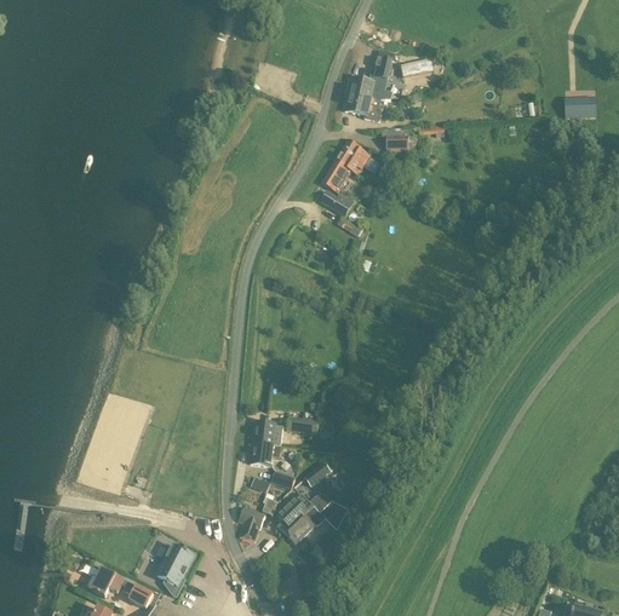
[(374,76),(387,79),(391,61),(394,61),(395,53),(378,50),(374,65),(377,67),(374,76)]
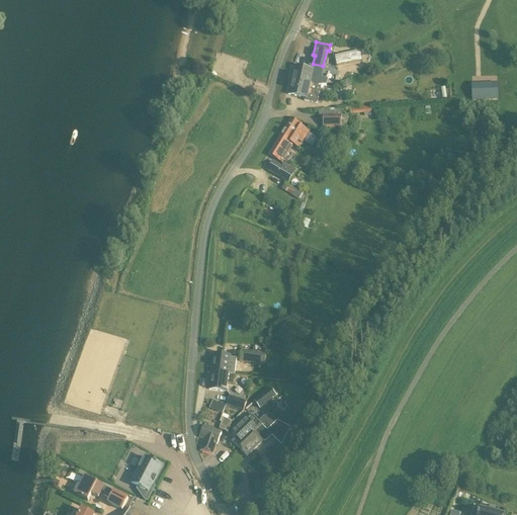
[(348,52),(334,54),(336,64),(350,61),(359,60),(358,52),(349,53),(348,52)]
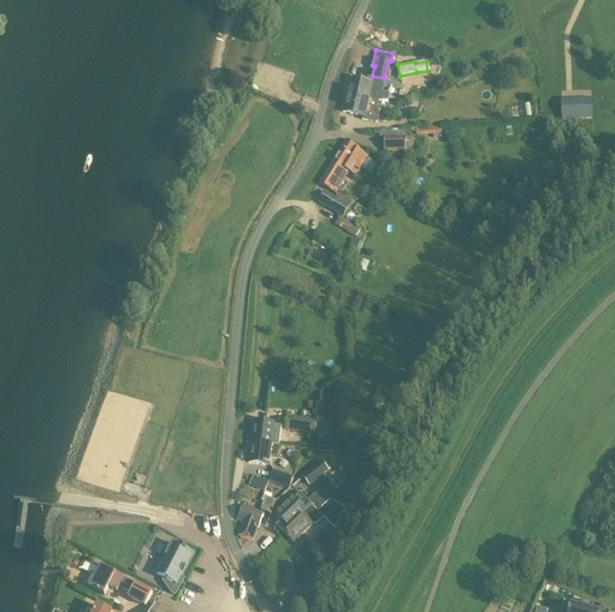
[(350,77),(349,77),(346,93),(362,97),(364,94),(368,95),(378,99),(379,91),(370,89),(372,82),(359,79),(359,75),(352,73),(350,77)]
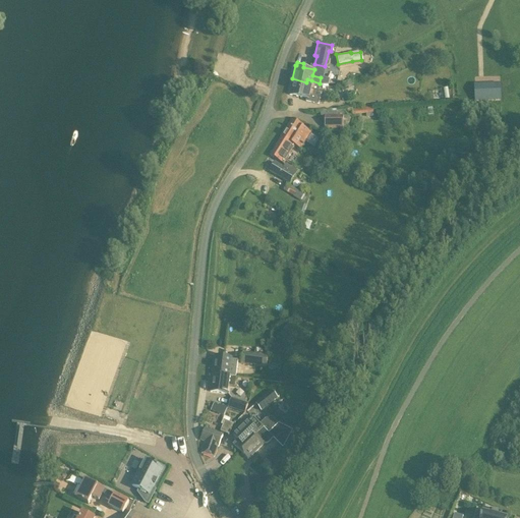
[(339,82),(346,78),(343,73),(336,77),(339,82)]
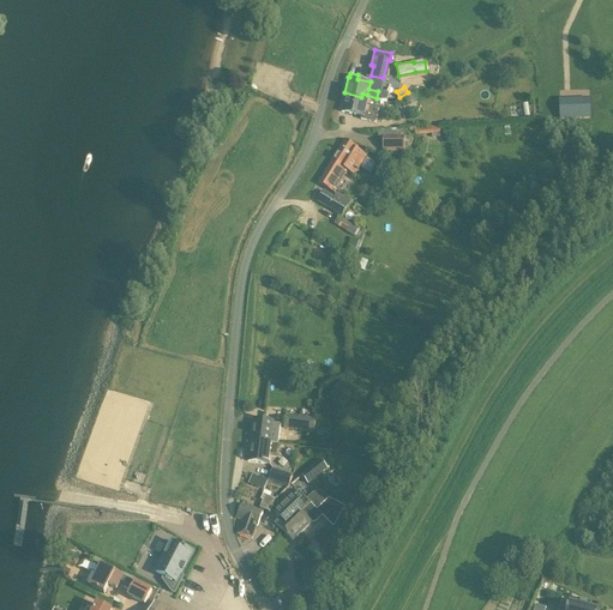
[(415,96),(412,90),(408,92),(400,97),(398,97),(402,103),(415,96)]
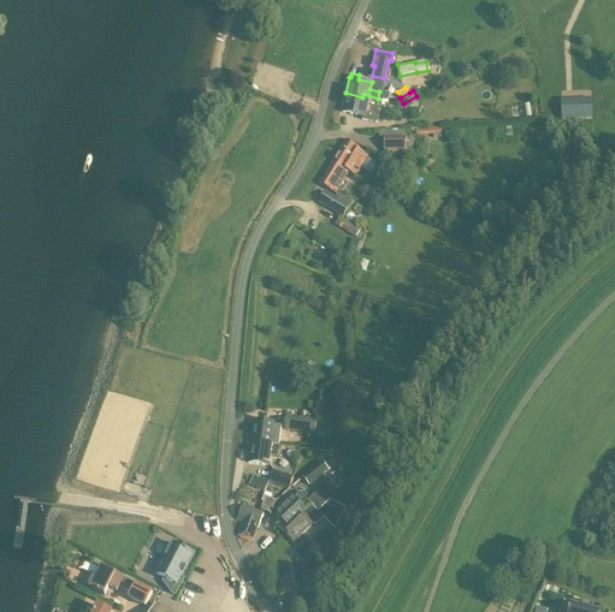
[(364,94),(362,97),(346,93),(342,110),(361,113),(360,117),(376,120),(379,107),(376,106),(378,99),(368,95),(364,94)]
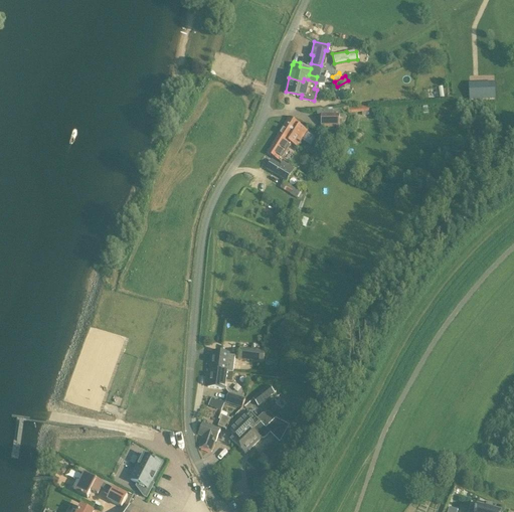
[(469,97),(494,96),(494,81),(469,82),(469,97)]
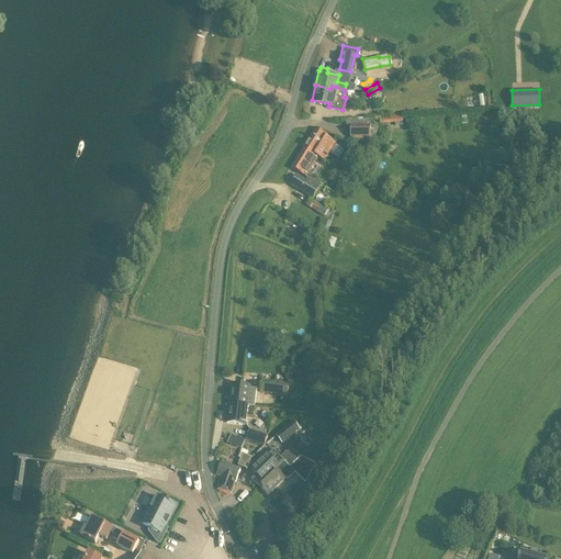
[(369,124),(370,116),(345,118),(345,122),(350,123),(349,135),(369,136),(369,124)]
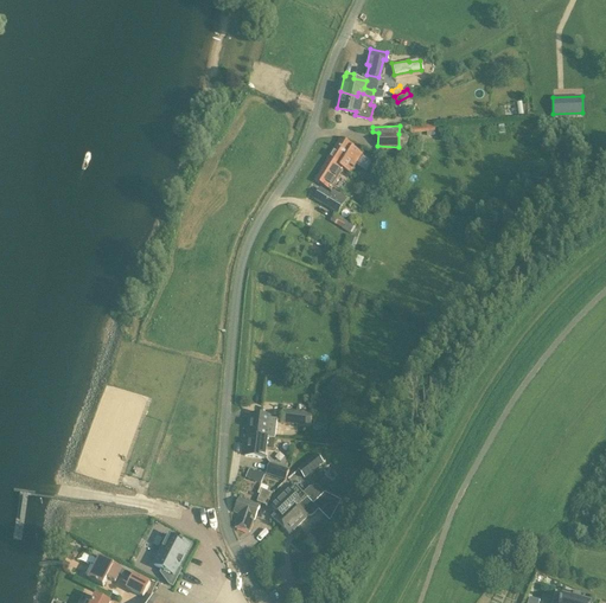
[(326,156),(342,166),(349,171),(362,151),(352,146),(352,143),(339,135),(326,156)]
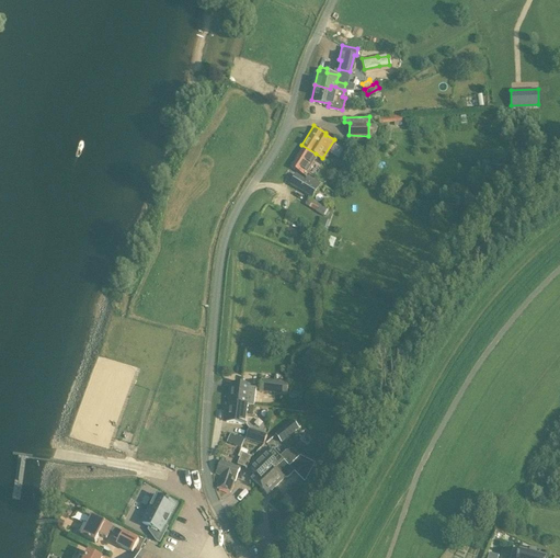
[(316,154),(301,145),(288,164),(303,173),(316,154)]
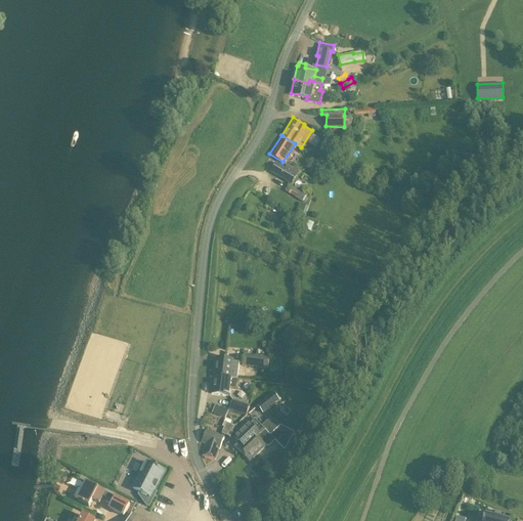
[(291,183),(299,170),(287,162),(284,166),(275,160),(269,170),(291,183)]
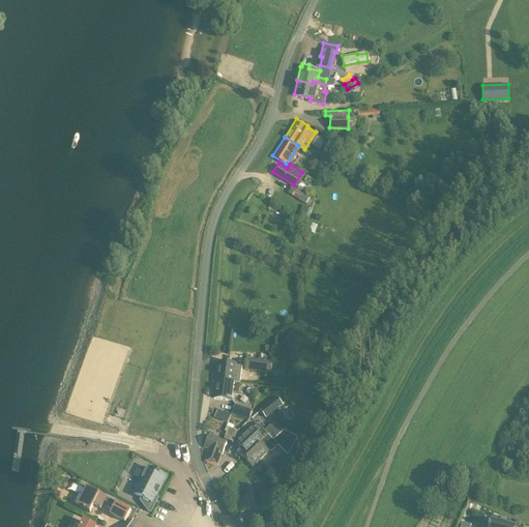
[(287,191),(303,201),(307,195),(291,184),(287,191)]
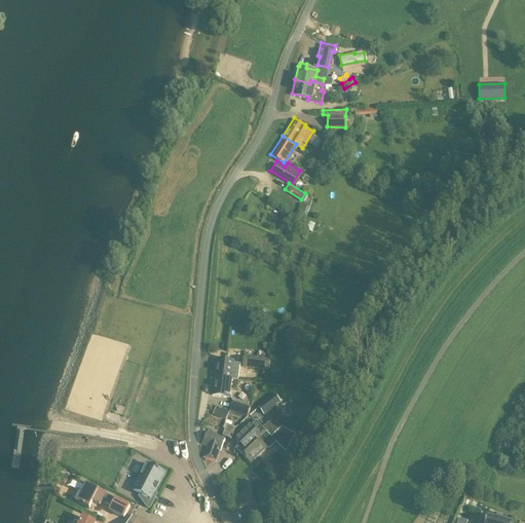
[(300,216),(297,224),(310,229),(313,221),(300,216)]
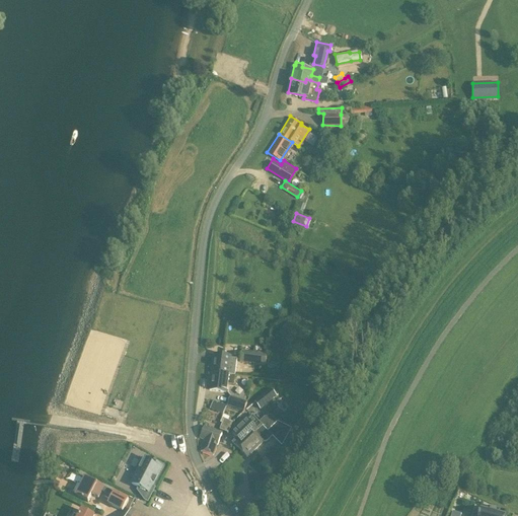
[(266,352),(240,349),(238,359),(264,363),(266,352)]
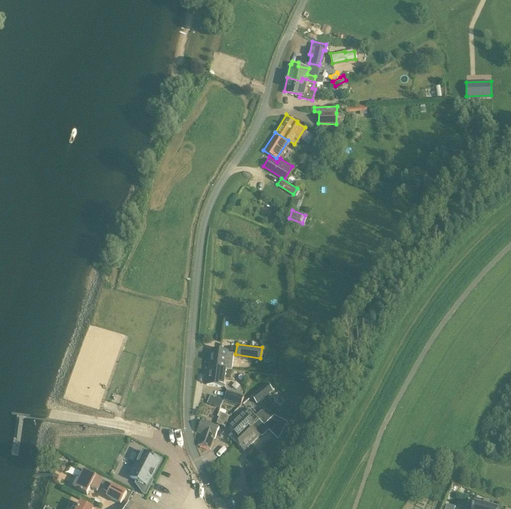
[(208,366),(231,368),(231,367),(232,353),(233,352),(227,351),(227,349),(210,347),(208,364),(208,366)]
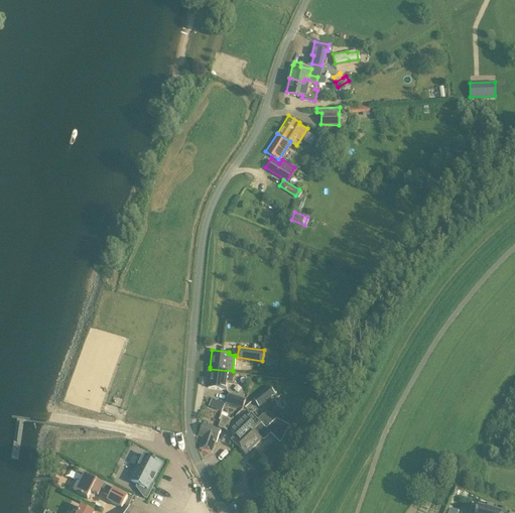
[(233,371),(210,369),(208,385),(225,388),(226,380),(232,380),(233,371)]
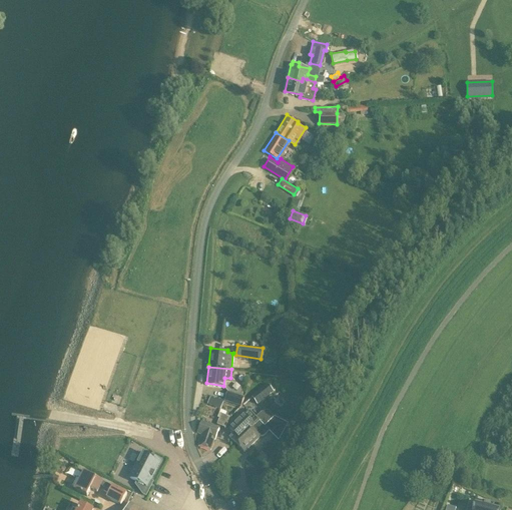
[(257,402),(273,390),(267,383),(250,395),(257,402)]
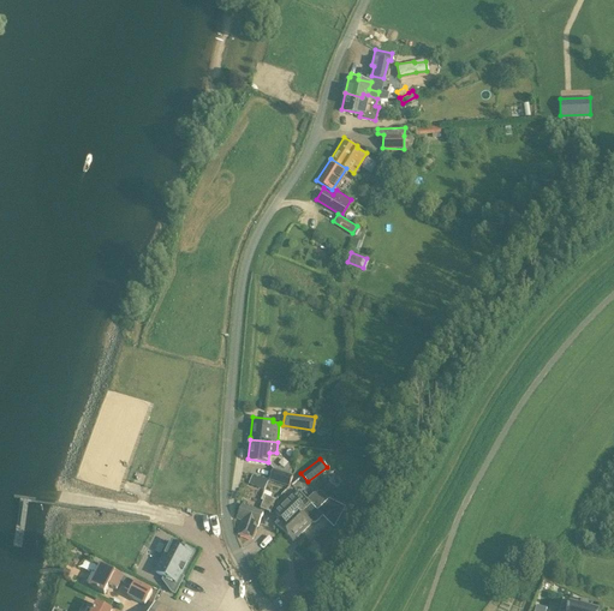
[(268,478),(288,484),(292,473),(272,466),(268,478)]
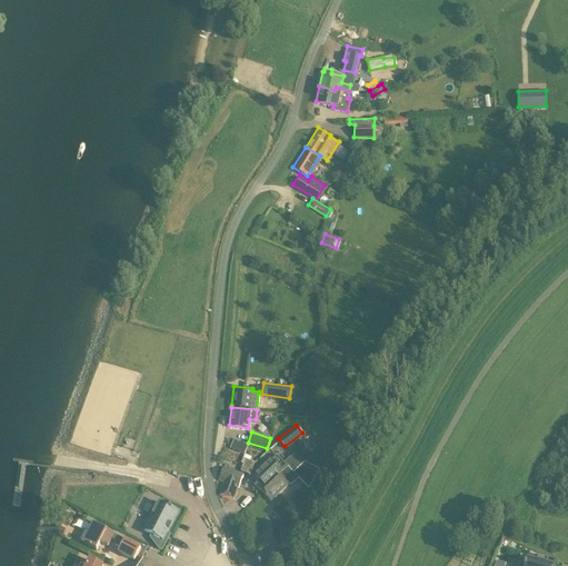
[(241,442),(233,438),(230,446),(238,448),(241,442)]
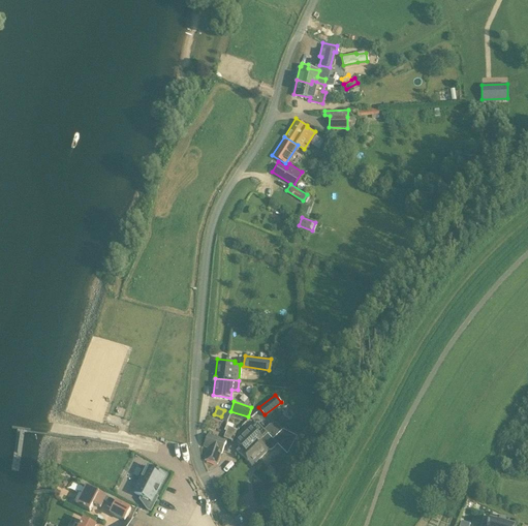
[(313,411),(309,407),(303,414),(307,419),(313,411)]
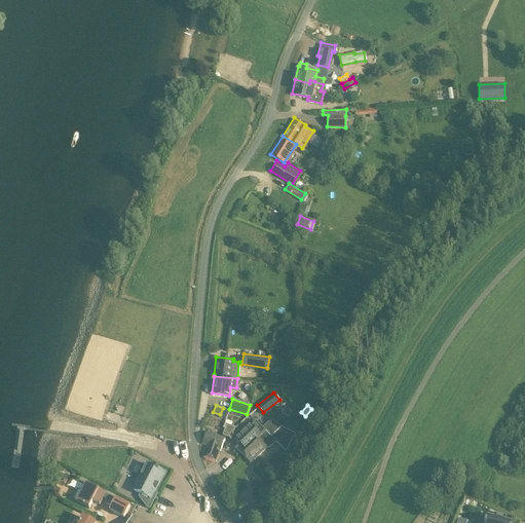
[(235,446),(240,452),(258,437),(267,428),(274,437),(285,427),(280,425),(279,425),(273,420),(265,428),(255,418),(235,438),(239,442),(235,446)]
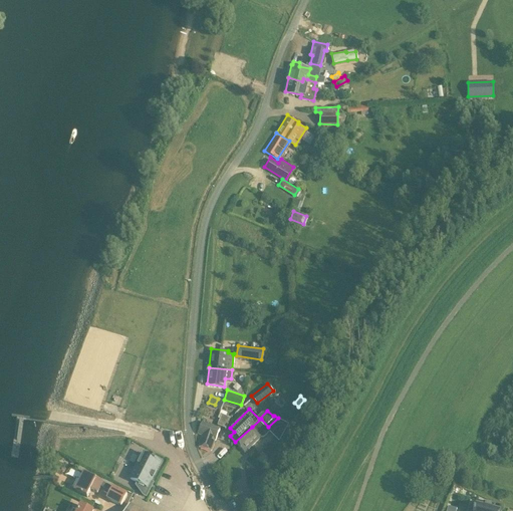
[(217,423),(225,427),(229,416),(221,412),(217,423)]
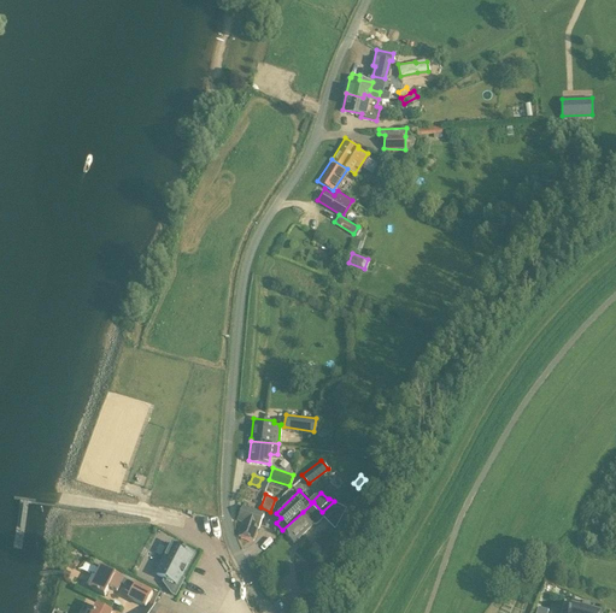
[(314,502),(303,512),(282,530),(293,541),(312,522),(312,523),(316,523),(323,516),(334,528),(336,524),(340,528),(350,508),(346,507),(334,501),(322,512),(314,502)]
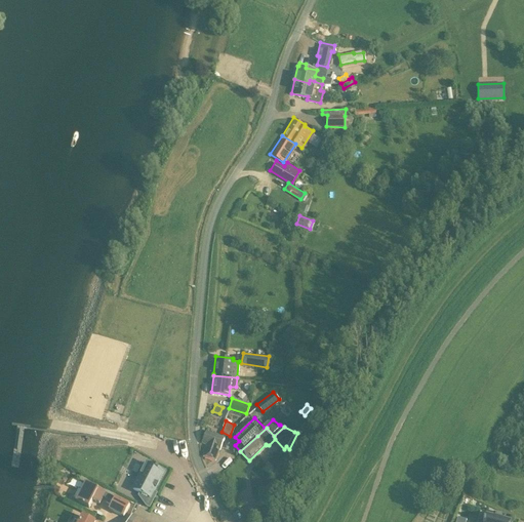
[(202,452),(214,457),(224,436),(206,429),(201,441),(204,442),(202,452)]
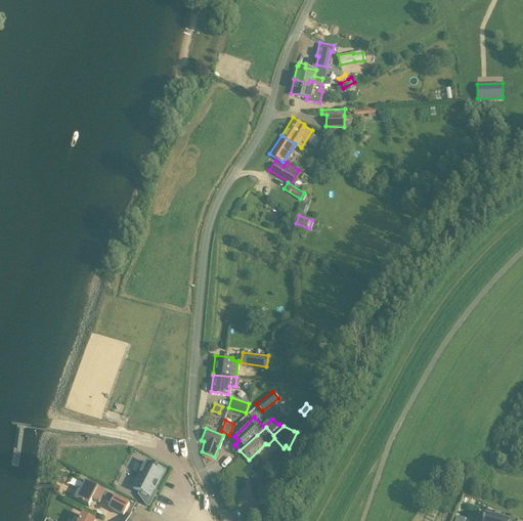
[(145,501),(162,469),(157,466),(158,466),(158,465),(156,464),(156,465),(148,462),(145,461),(132,486),(135,487),(138,489),(138,491),(137,492),(144,503),(145,501)]
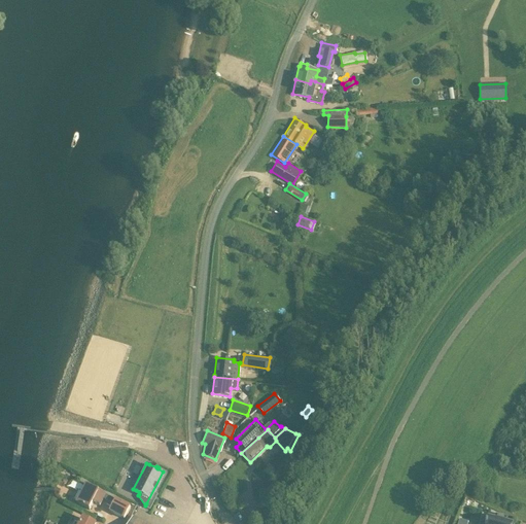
[(252,485),(255,487),(261,481),(258,479),(252,485)]
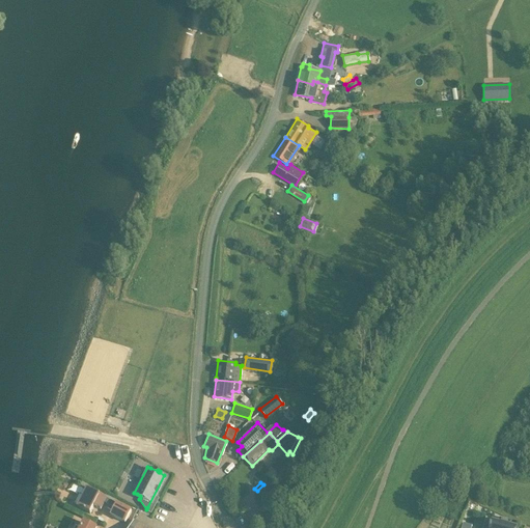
[(94,485),(92,490),(86,487),(82,494),(78,492),(74,501),(78,503),(76,505),(89,512),(92,504),(99,507),(103,500),(113,505),(109,513),(123,521),(131,508),(115,501),(117,497),(94,485)]
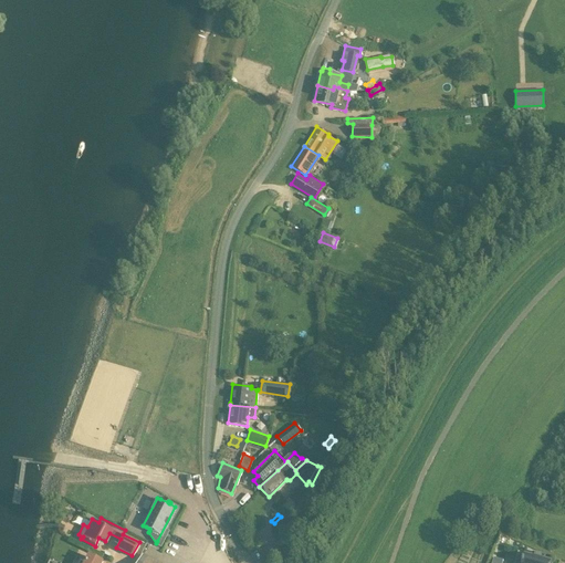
[(262,537),(258,530),(249,535),(252,542),(262,537)]
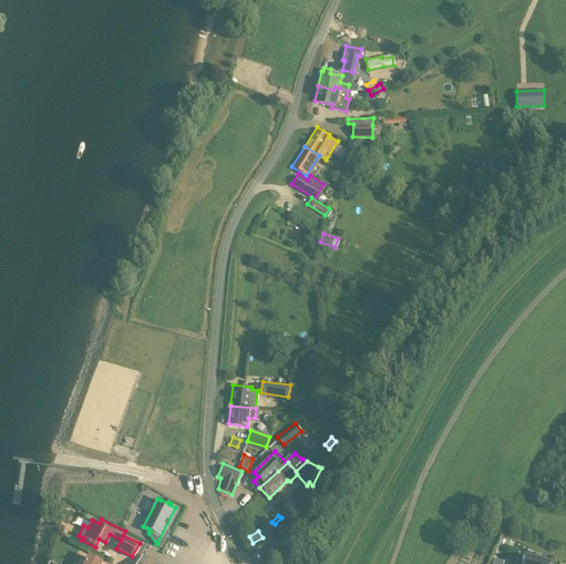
[(543,560),(544,554),(533,552),(532,556),(525,555),(523,561),(522,563),(523,563),(522,563),(549,563),(551,562),(543,560)]
